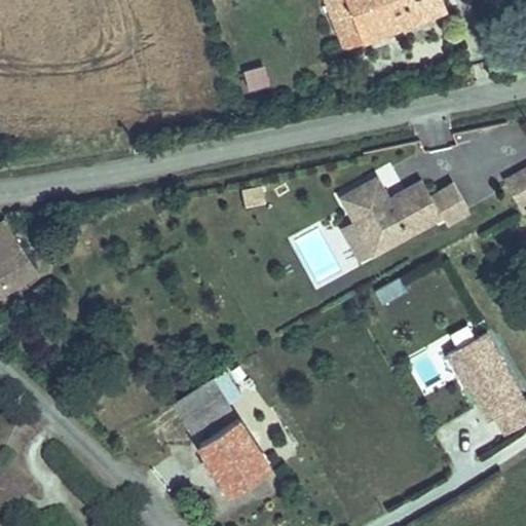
[(330,0),(349,50),(448,12),(443,0),(330,0)]
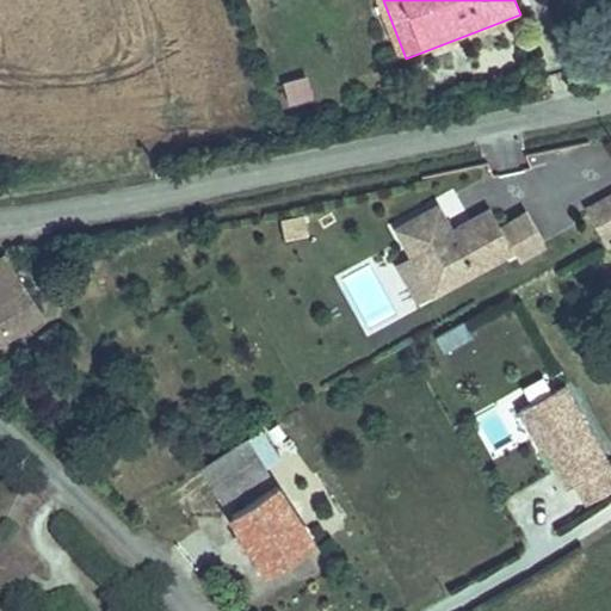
[(306,74),(281,82),(289,109),(314,100),(306,74)]
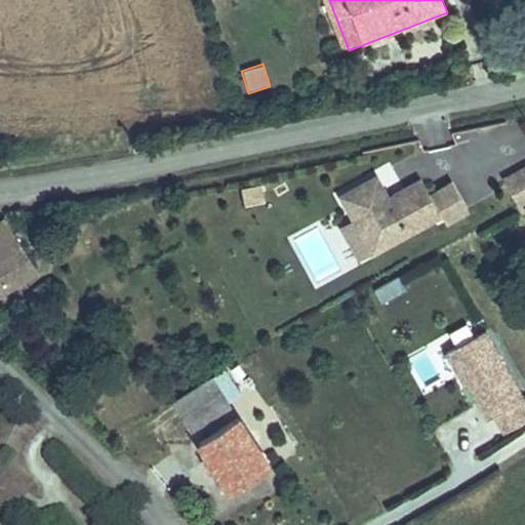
[(524,166),(502,179),(518,206),(524,201),(524,166)]
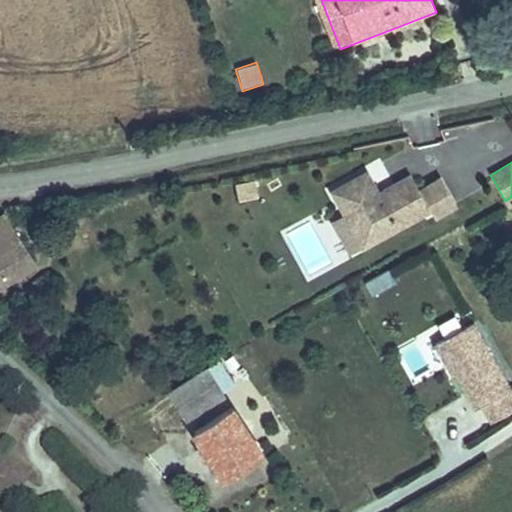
[(366,172),(331,191),(344,214),(353,230),(363,225),(373,227),(379,238),(429,210),(433,217),(456,204),(441,177),(419,190),(410,174),(382,190),(385,193),(379,196),(374,195),(372,189),(375,188),(366,172)]
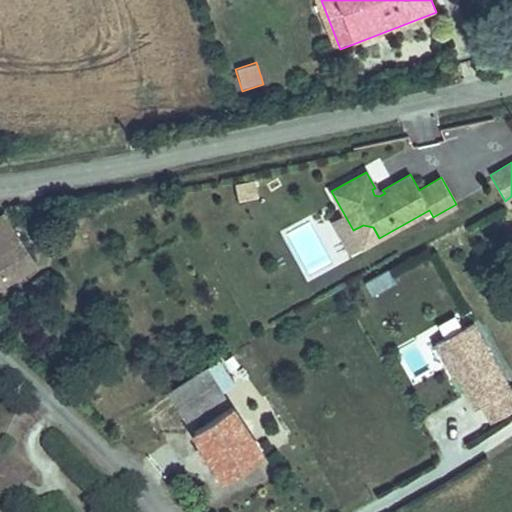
[(235,185),(238,200),(258,196),(255,181),(235,185)]
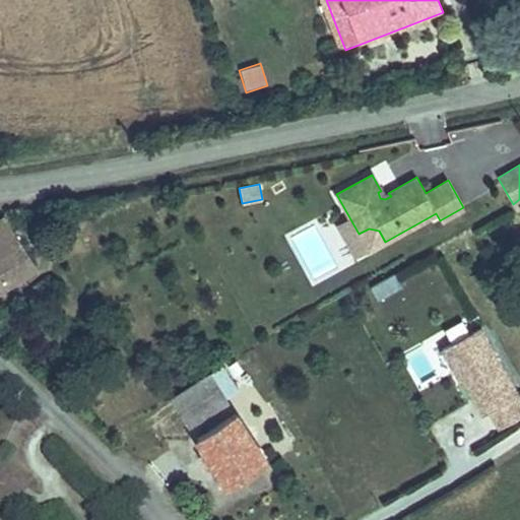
[(384,195),(381,191),(378,192),(380,198),(385,199),(391,196),(388,193),(384,195)]
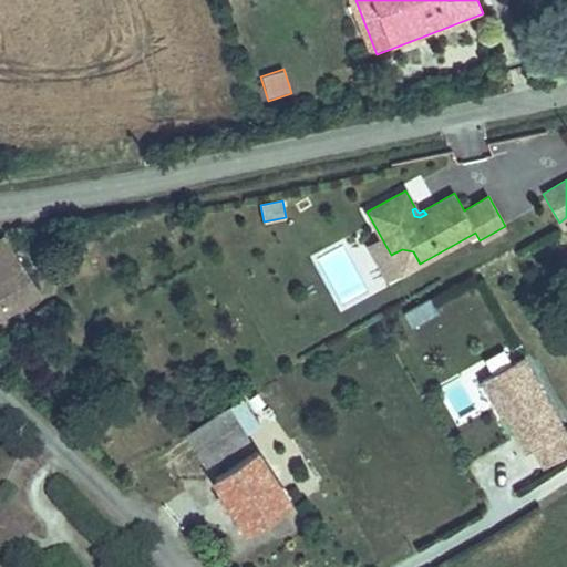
[(0,230),(0,308),(42,278),(7,229),(0,230)]
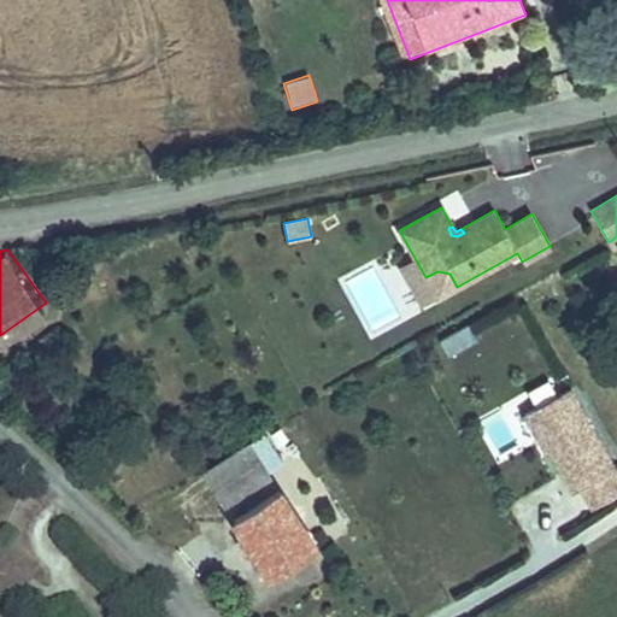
[(415,258),(400,265),(422,305),(457,287),(450,274),(438,271),(425,277),(415,258)]
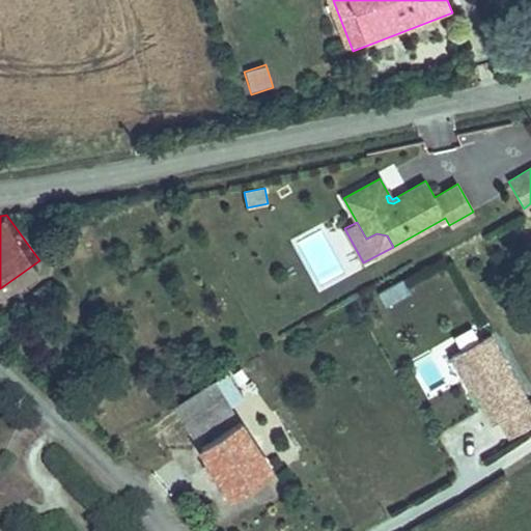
[(408,290),(402,280),(391,286),(397,297),(408,290)]
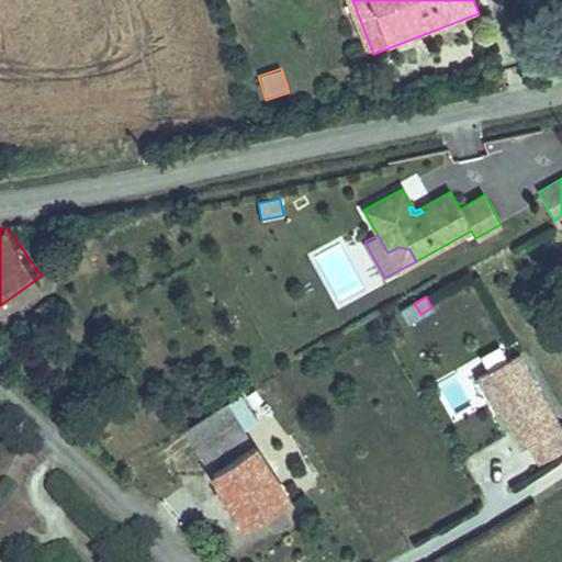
[(414,303),(401,311),(407,322),(420,314),(414,303)]
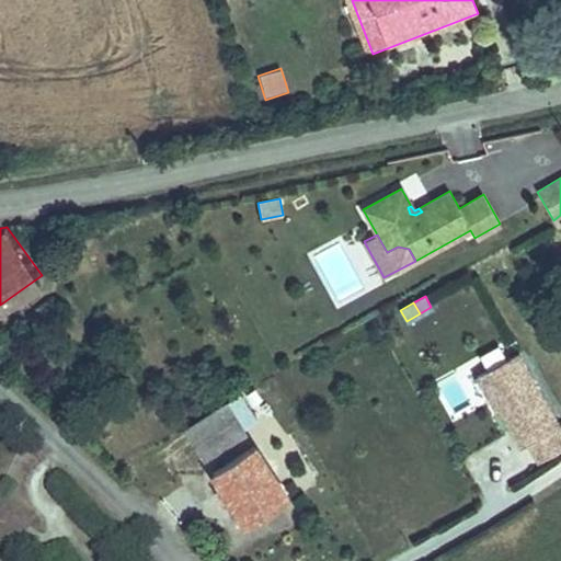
[(518,353),(477,376),(497,412),(501,411),(519,445),(558,423),(518,353)]
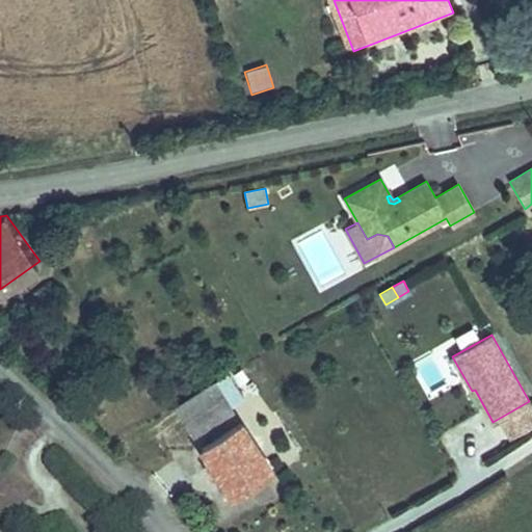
[(241,360),(177,400),(194,428),(232,405),(229,400),(255,382),(241,360)]
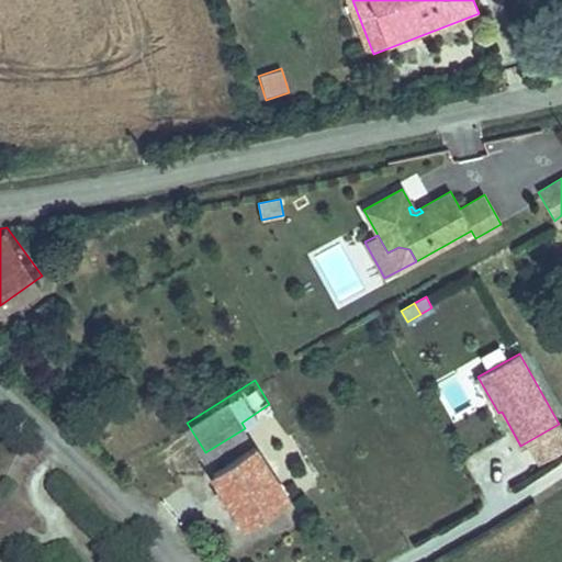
[(561,429),(559,424),(528,441),(539,460),(561,447),(561,429)]
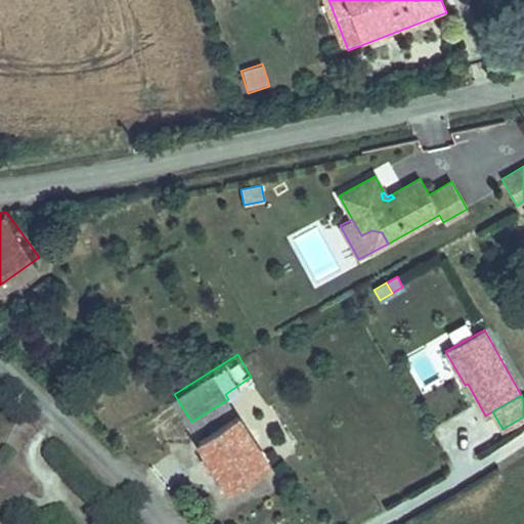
[(238,412),(201,436),(229,483),(267,460),(238,412)]
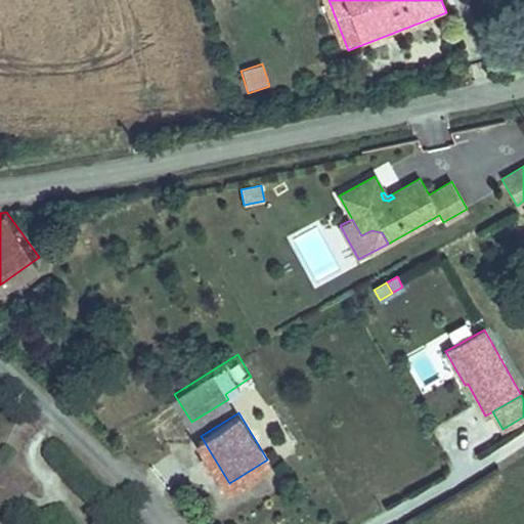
[(0,496),(10,478),(0,473),(0,496)]
